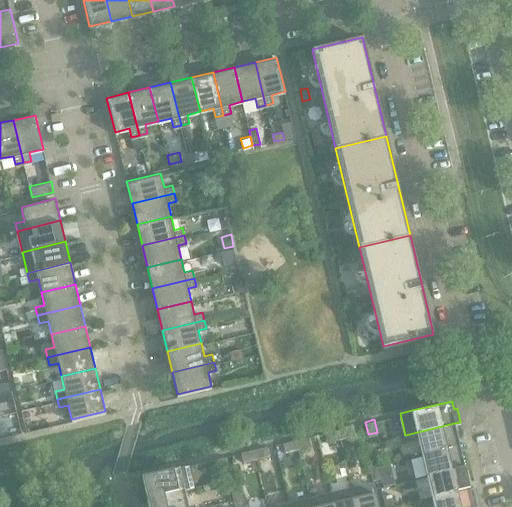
[(454,423),(417,432),(422,453),(459,444),(454,423)]
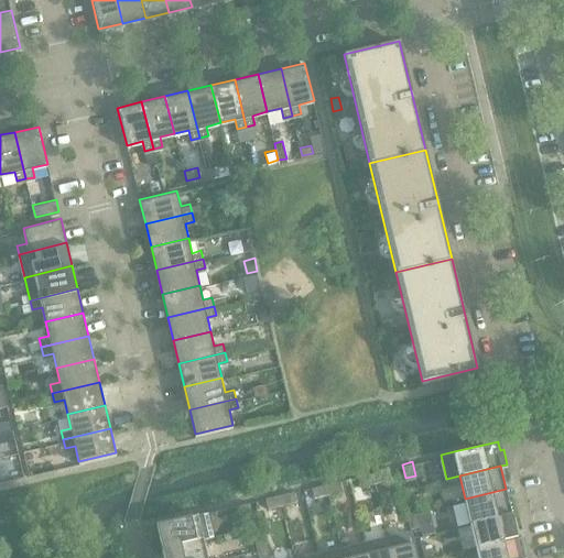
[(386,468),(371,471),(373,481),(388,478),(386,468)]
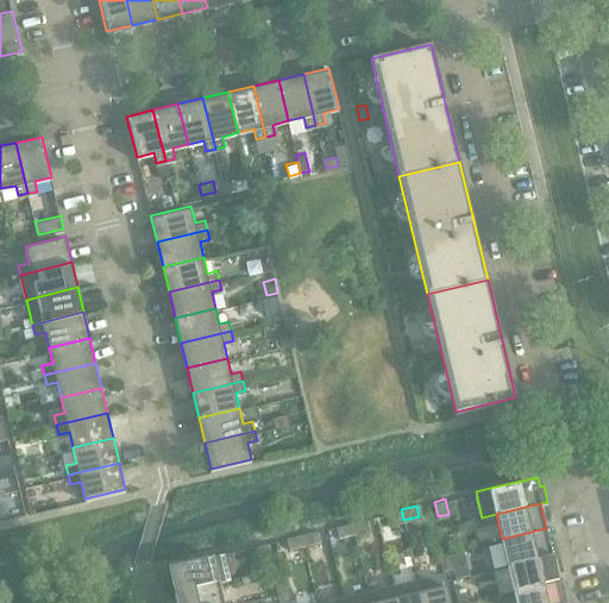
[(401,509),(385,513),(389,523),(403,520),(401,509)]
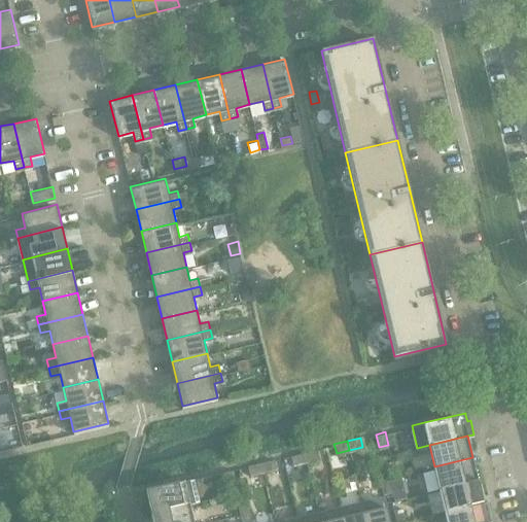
[(304,451),(306,460),(319,457),(317,448),(304,451)]
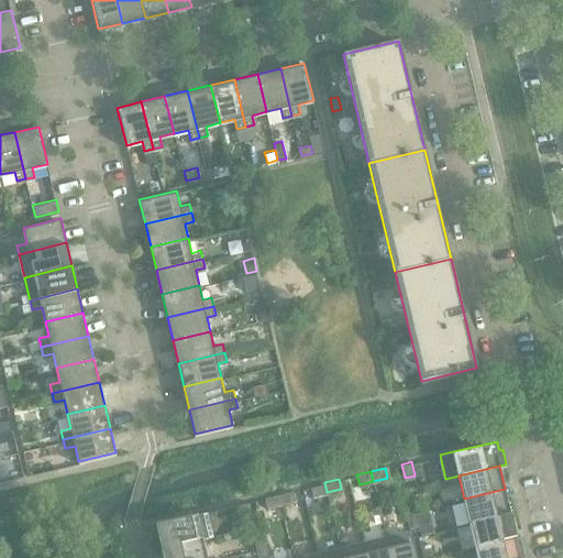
[(324,482),(310,485),(313,495),(327,492),(324,482)]
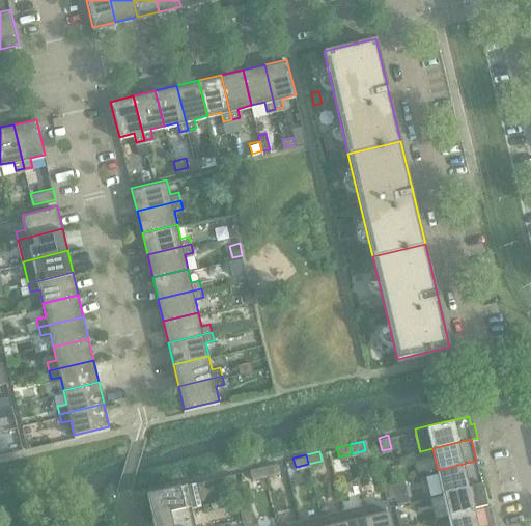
[(476,461),(438,470),(443,492),(481,482),(476,461)]
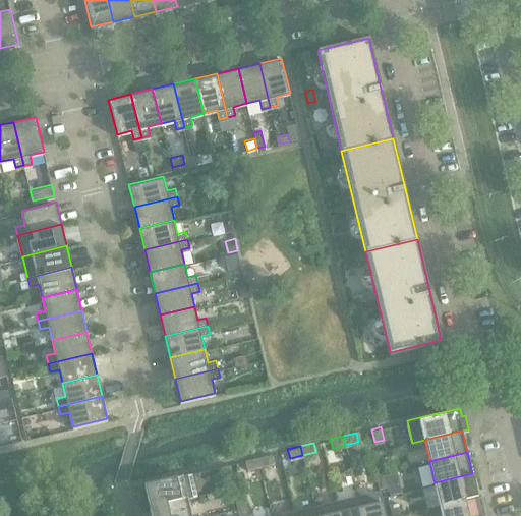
[(271,453),(257,456),(259,465),(273,462),(271,453)]
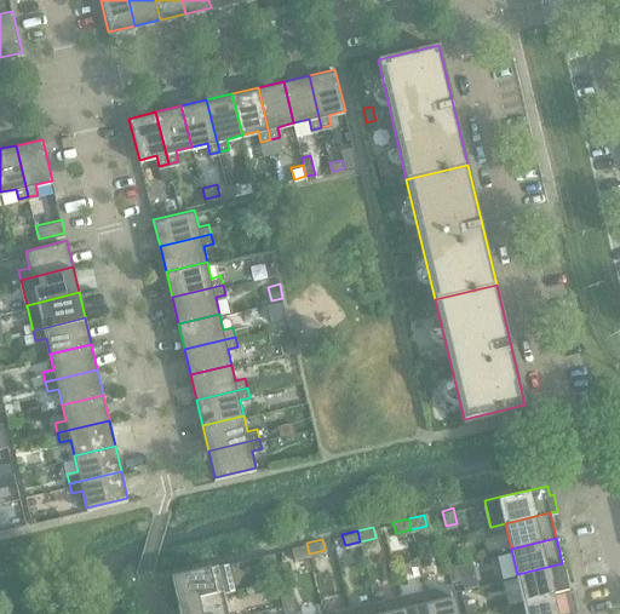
[(306,543),(291,546),(294,557),(309,554),(306,543)]
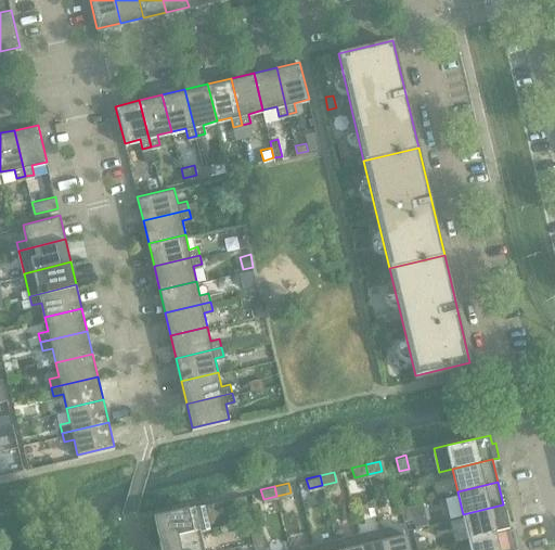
[(407,489),(397,491),(400,506),(410,502),(407,489)]
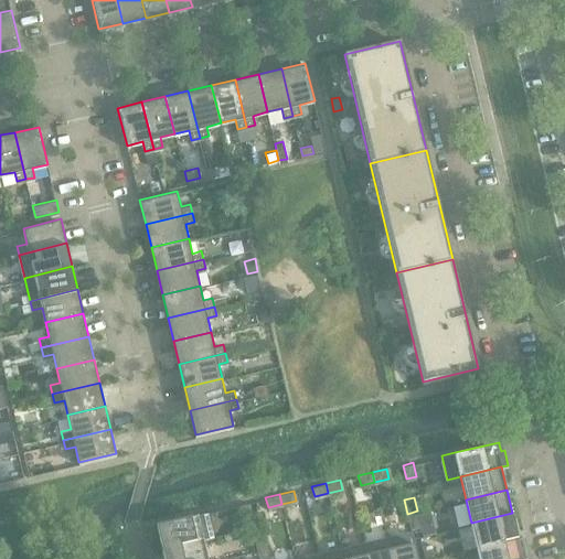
[(249,502),(240,504),(243,517),(253,515),(249,502)]
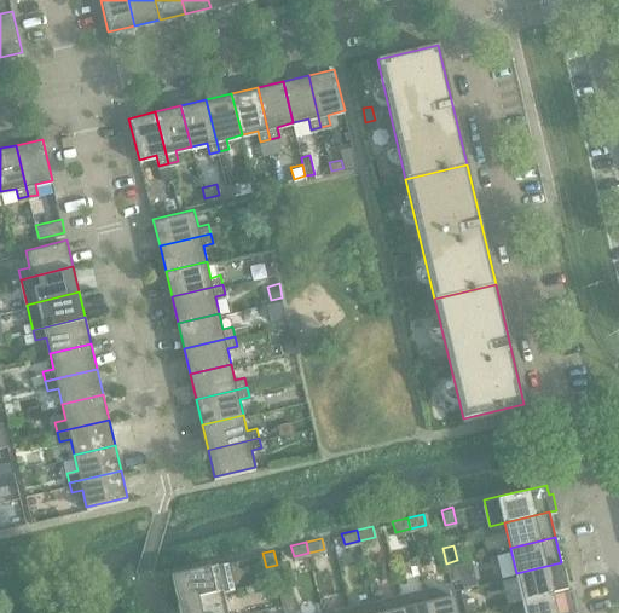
[(489,557),(463,560),(464,579),(491,577),(489,557)]
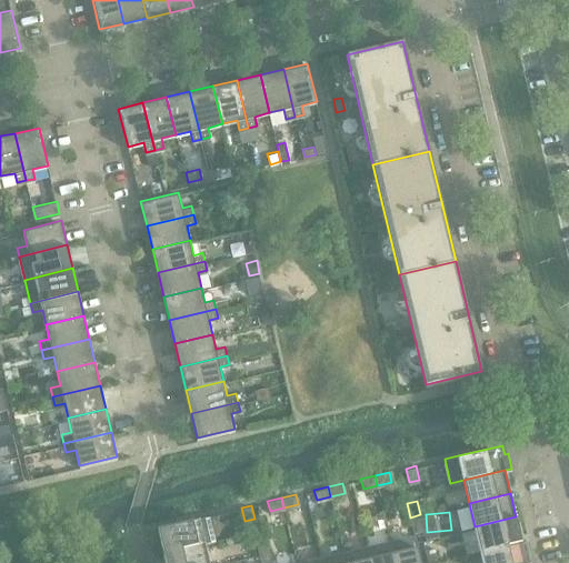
[(209,514),(157,526),(163,551),(205,541),(215,539),(209,514)]
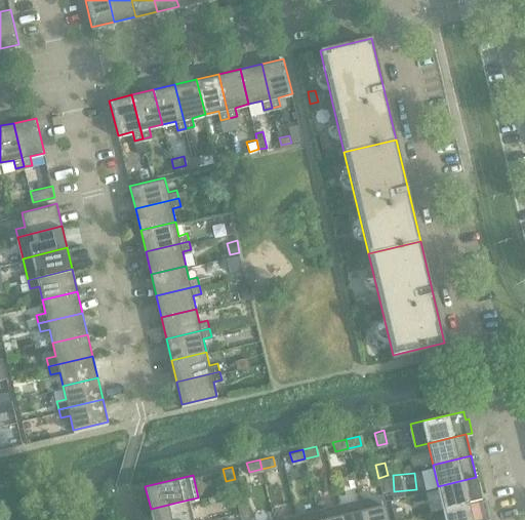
[(388,475),(378,478),(381,490),(391,488),(388,475)]
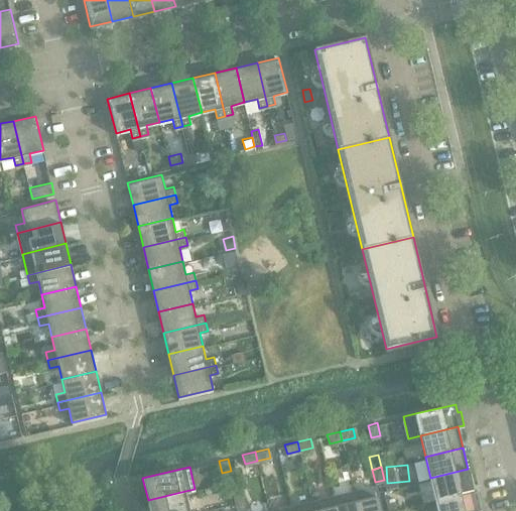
[(468,469),(430,478),(435,499),(473,490),(468,469)]
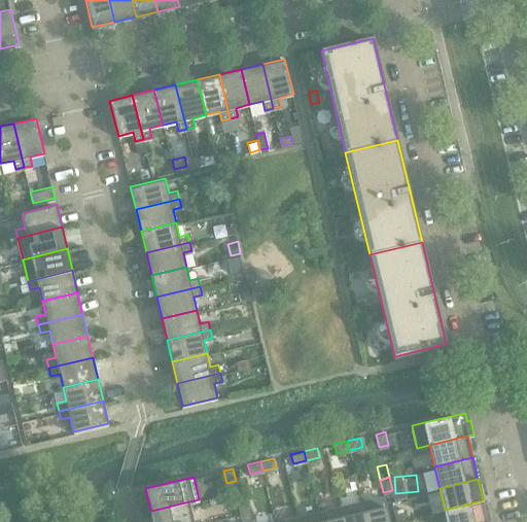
[(383,494),(361,499),(366,521),(389,521),(386,506),(385,501),(383,494)]
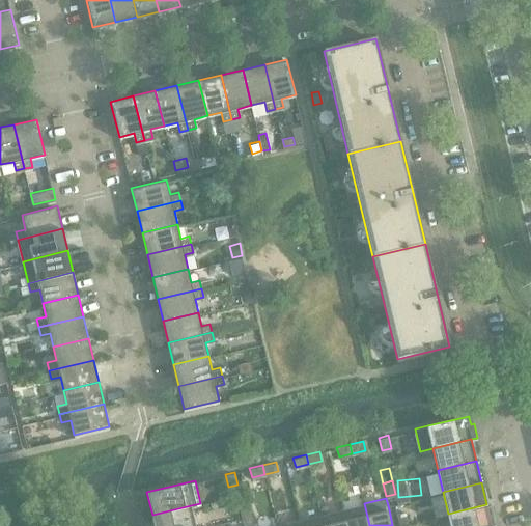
[(248,501),(239,503),(242,517),(251,514),(248,501)]
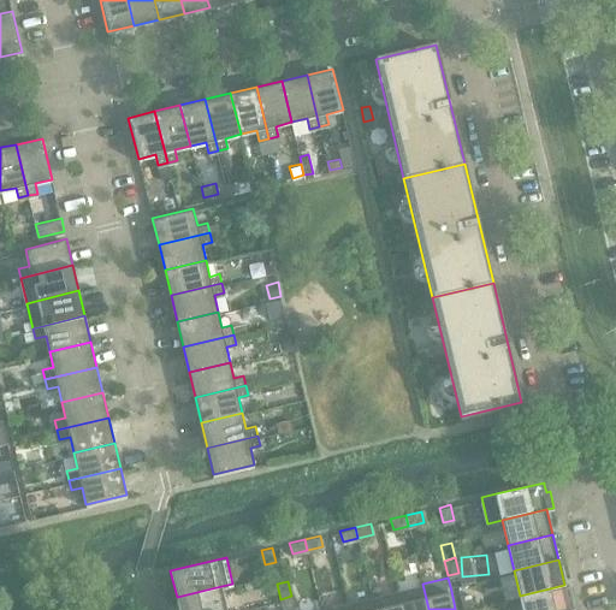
[(428,609),(422,584),(397,590),(401,609),(428,609)]
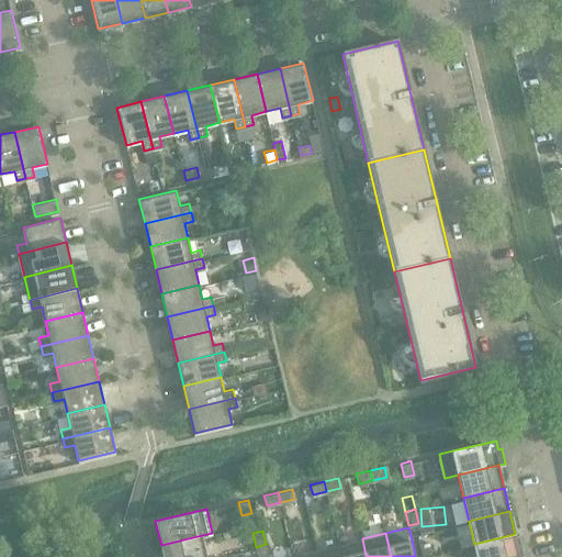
[(515,534),(474,544),(476,556),(526,556),(528,556),(523,533),(515,534)]
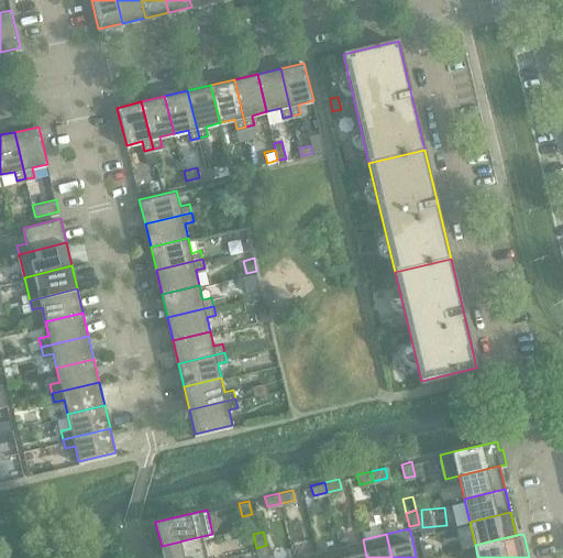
[(208,557),(202,536),(162,546),(164,557),(208,557)]
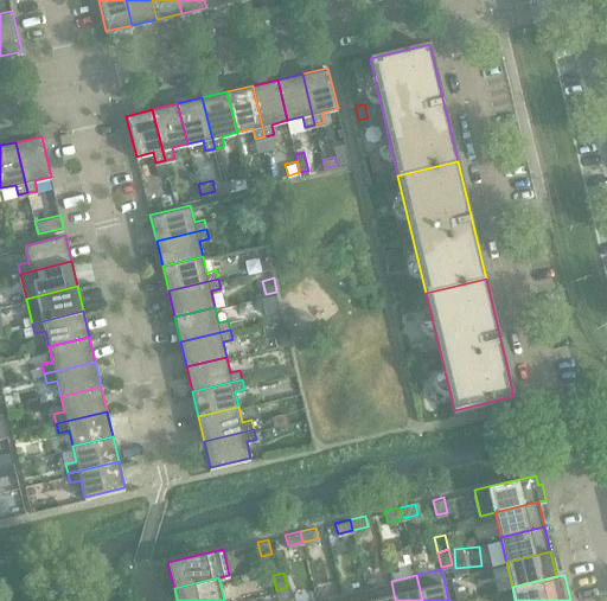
[(395,600),(391,581),(366,587),(369,600),(395,600)]
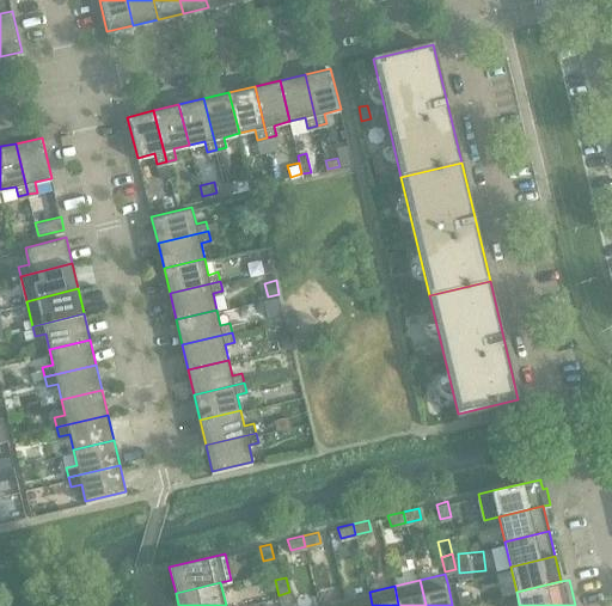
[(467,587),(457,589),(460,605),(471,603),(467,587)]
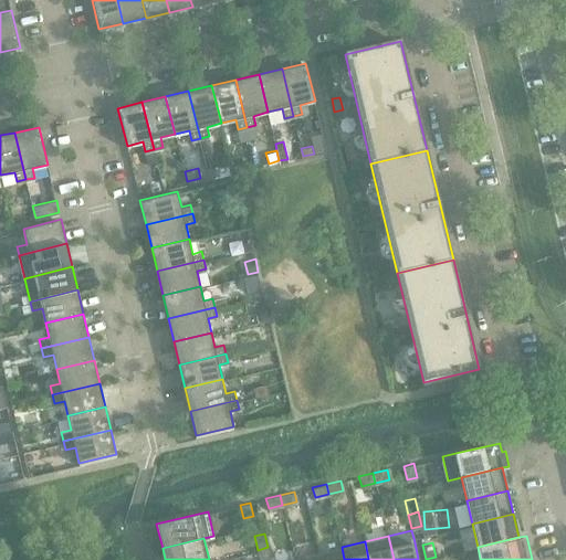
[(270,559),(268,547),(258,550),(260,559),(270,559)]
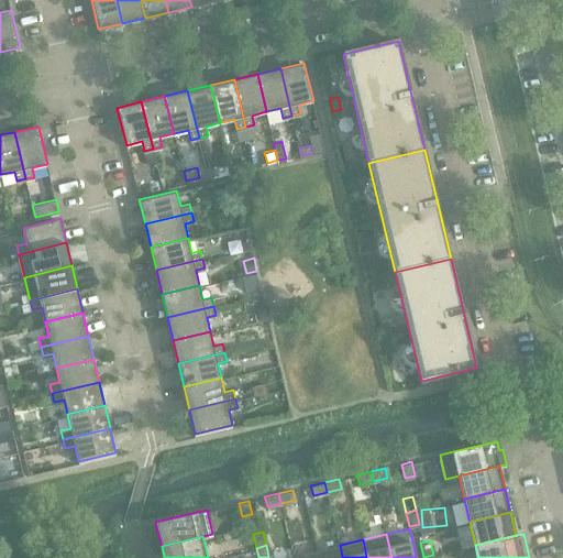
[(342,557),(340,545),(317,550),(318,557),(342,557)]
